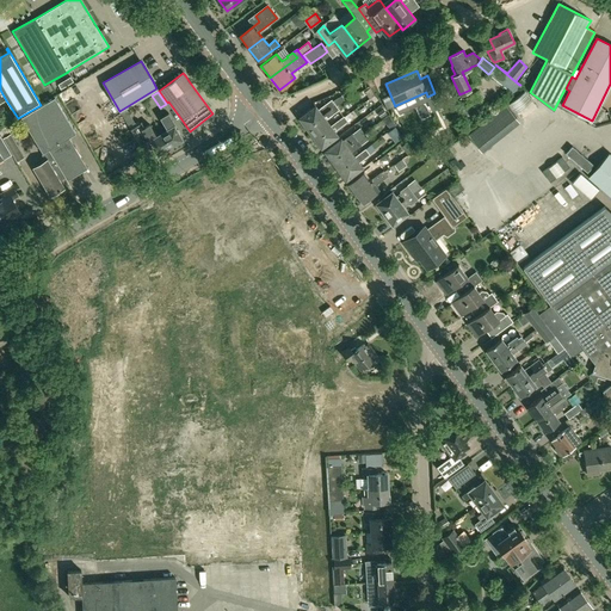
[(482,103),(476,92),(466,98),(470,105),(475,103),(476,105),(482,103)]
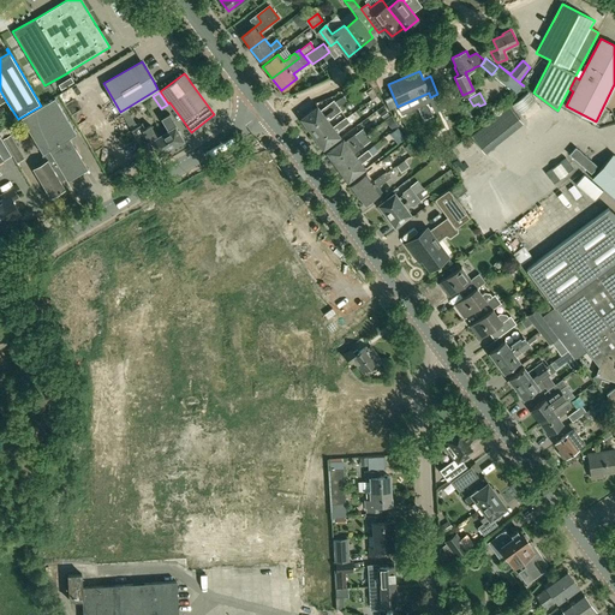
[(430,101),(435,109),(442,106),(437,96),(430,101)]
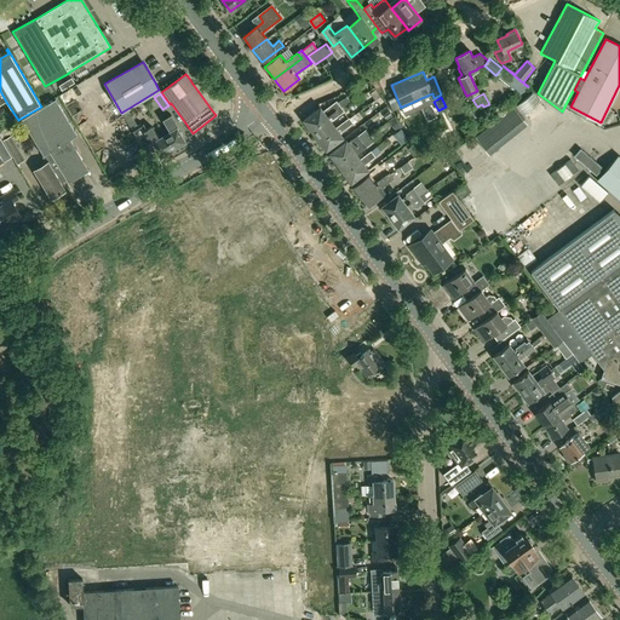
[(49,153),(70,139),(78,136),(56,99),(41,107),(18,120),(18,121),(22,120),(44,155),(49,153)]
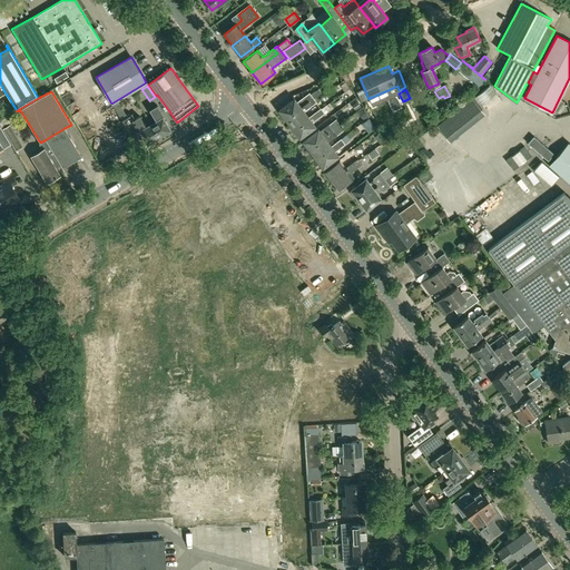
[(286,119),(313,99),(310,94),(300,101),(301,104),(298,105),(294,99),(278,110),(286,119)]
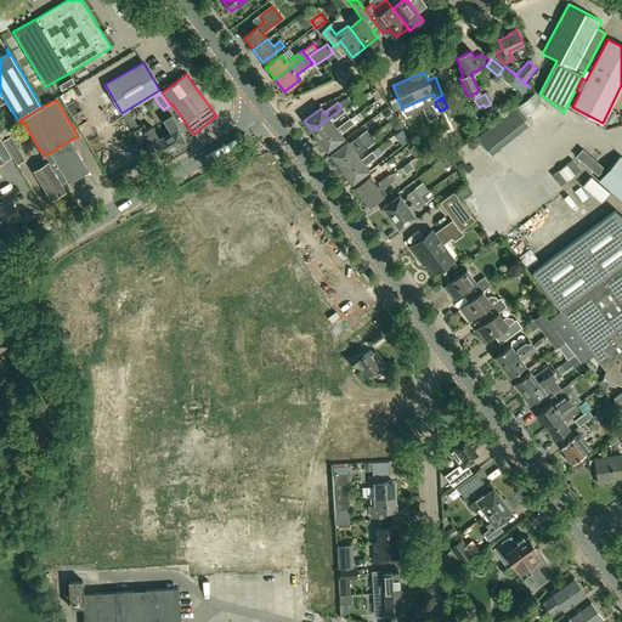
[(320,140),(335,128),(329,120),(332,118),(334,120),(345,112),(341,108),(312,130),(320,140)]
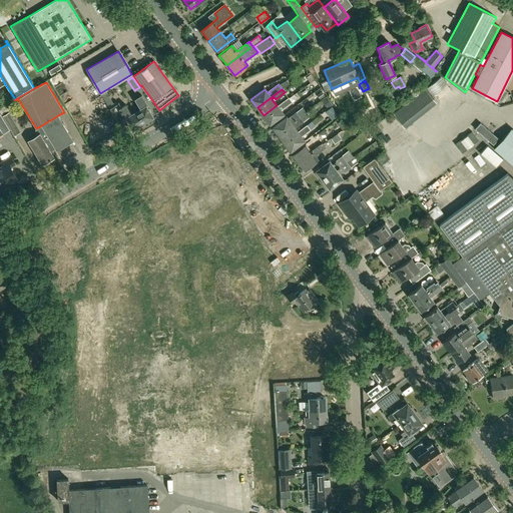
[(140,109),(135,111),(142,123),(152,116),(146,106),(147,105),(141,95),(134,99),(140,109)]
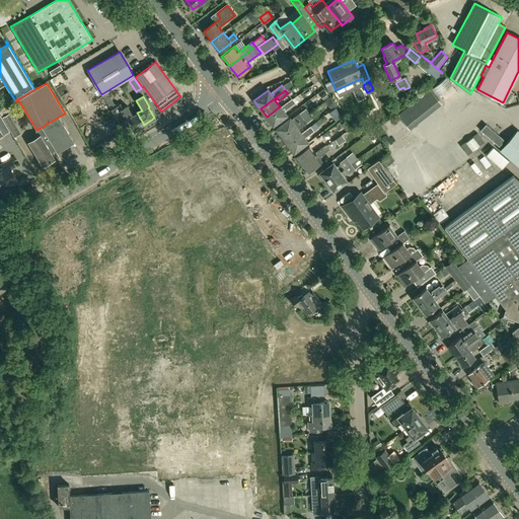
[(280,106),(267,117),(273,125),(286,115),(282,109),(285,108),(286,109),(295,102),(292,99),(281,107),(280,106)]
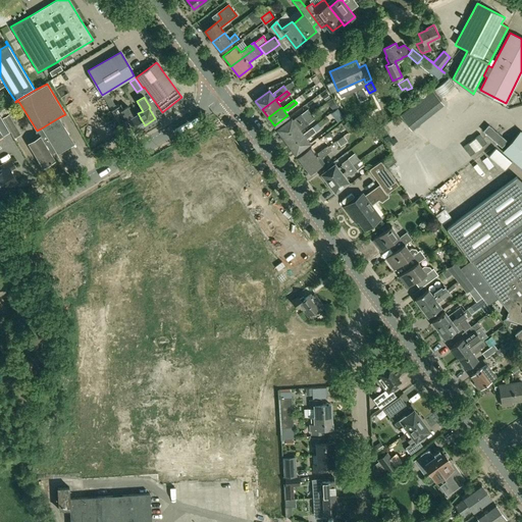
[(111,110),(119,125),(127,120),(135,132),(145,125),(138,113),(133,116),(127,106),(123,109),(120,104),(116,107),(111,109),(111,110)]
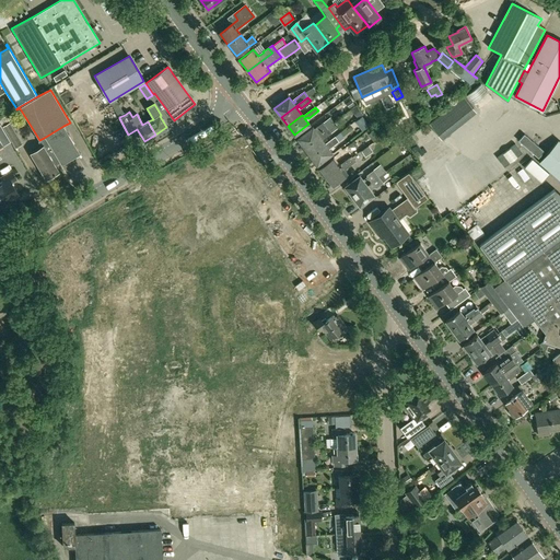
[(22,143),(10,121),(12,120),(9,114),(0,118),(0,123),(2,127),(15,148),(22,143)]
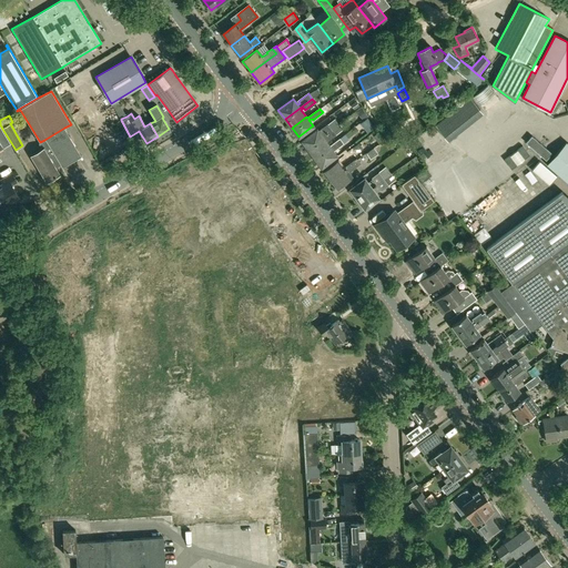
[(367,132),(374,127),(366,118),(361,122),(367,132)]
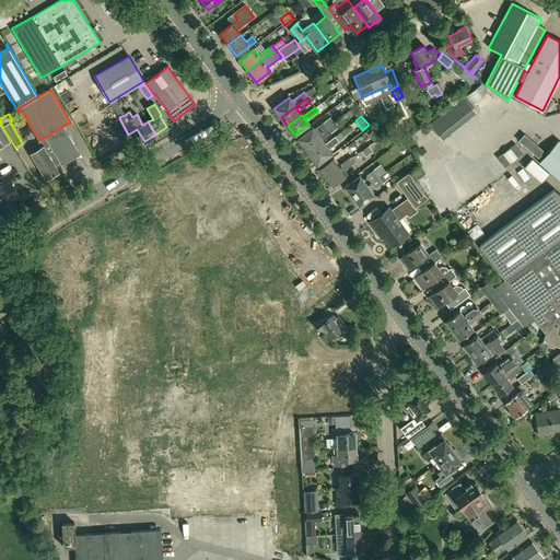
[(303,147),(327,129),(323,123),(314,129),(312,127),(296,138),(303,147)]
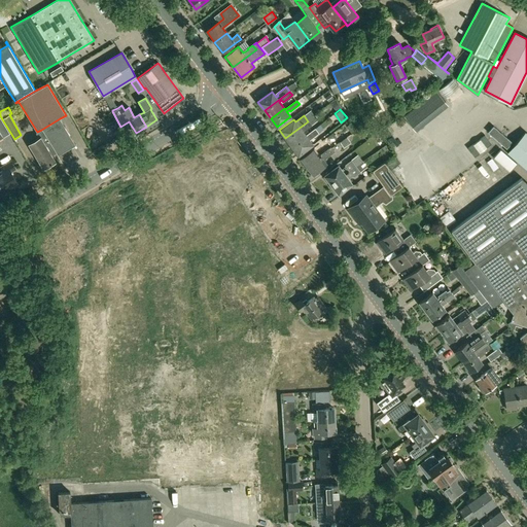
[(0,139),(3,138),(9,133),(0,116),(0,148),(1,148),(0,146),(0,139)]
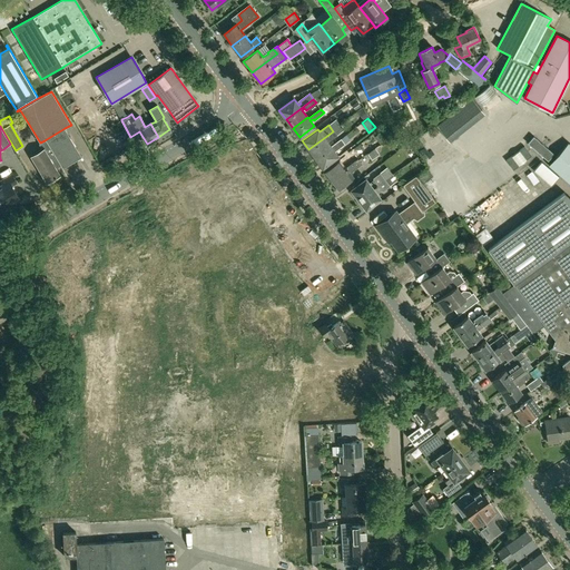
[(45,140),(49,146),(59,164),(62,169),(81,157),(65,128),(45,140)]
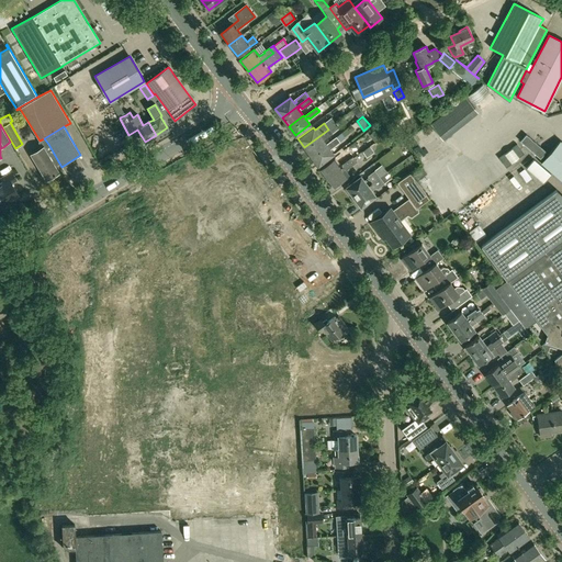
[(328,130),(304,147),(311,156),(336,137),(326,144),(324,141),(332,134),(328,130)]
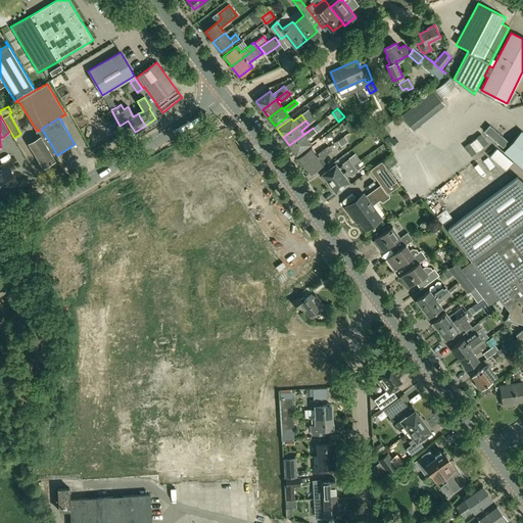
[(489,125),(484,132),(503,147),(508,141),(489,125)]
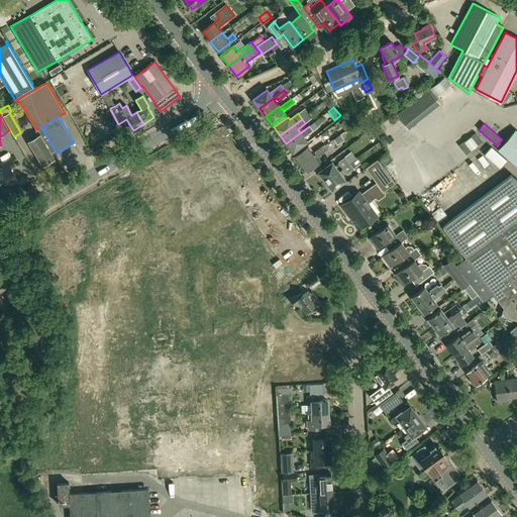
[(309,126),(286,143),(292,151),(306,141),(304,137),(312,130),(309,126)]
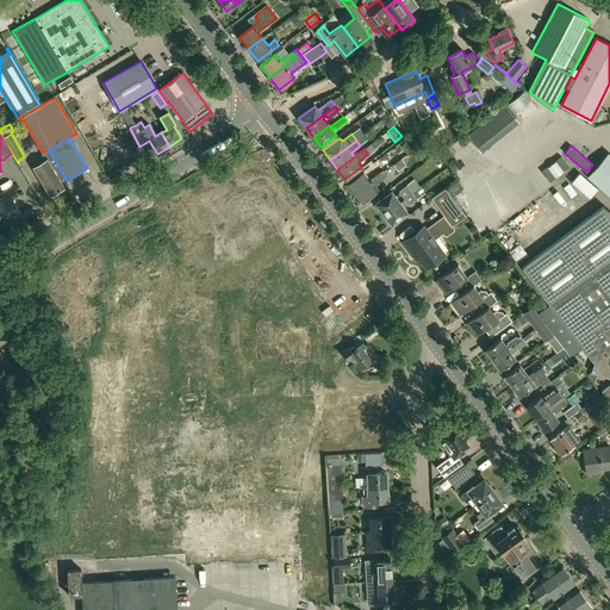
[(609,156),(607,154),(596,167),(587,176),(609,197),(609,156)]
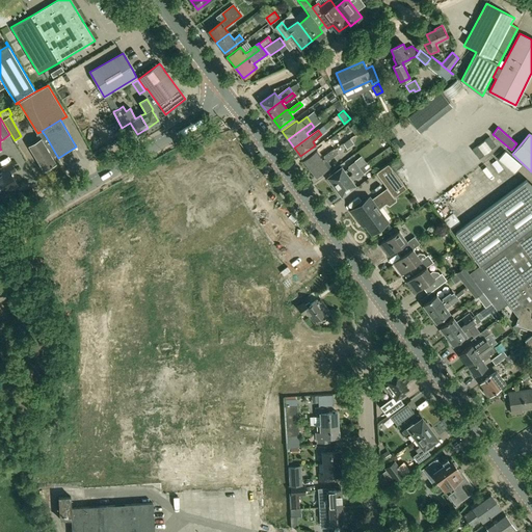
[(51,156),(55,153),(46,136),(41,139),(41,138),(28,145),(44,170),(55,164),(51,156)]
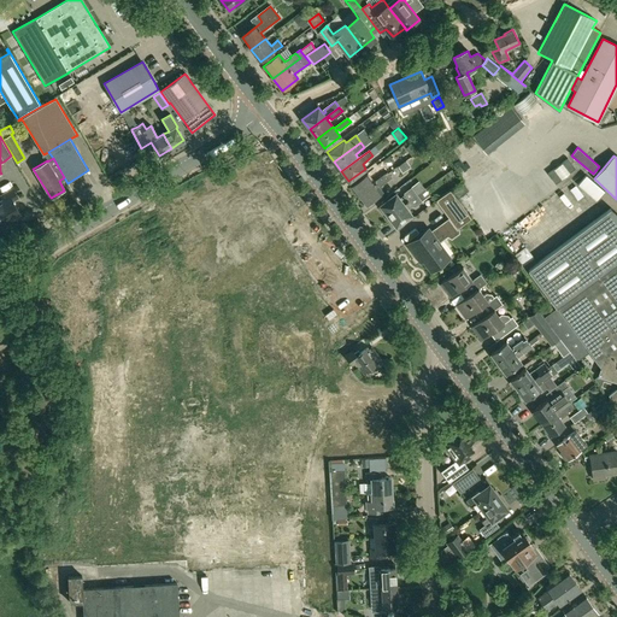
[(568,159),(548,174),(556,183),(575,169),(568,159)]
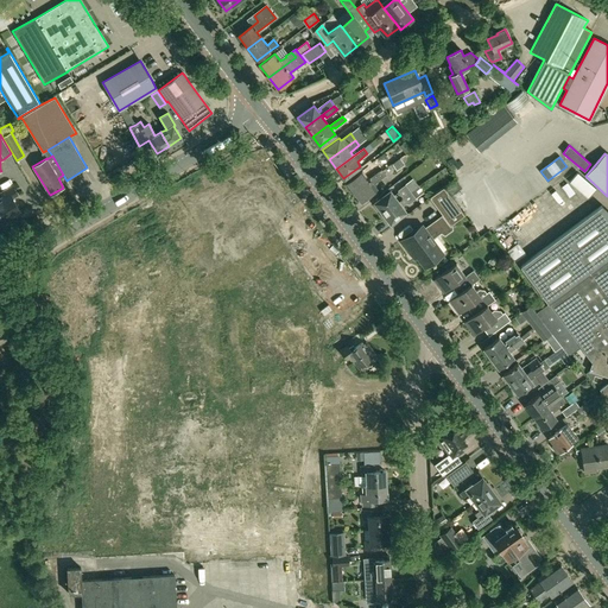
[(400,158),(392,164),(397,170),(404,164),(400,158)]
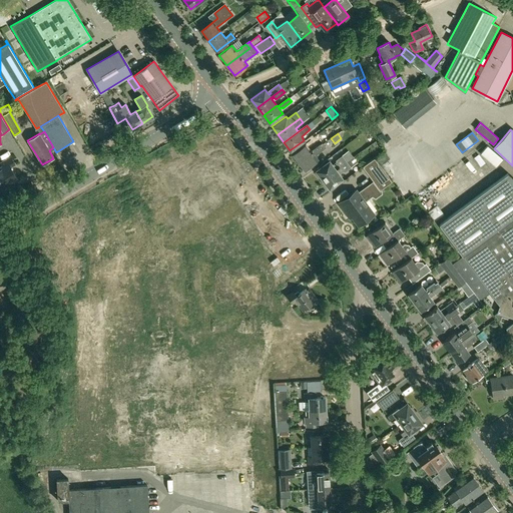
[(299,162),(323,143),(320,139),(309,148),(306,143),(293,154),(299,162)]
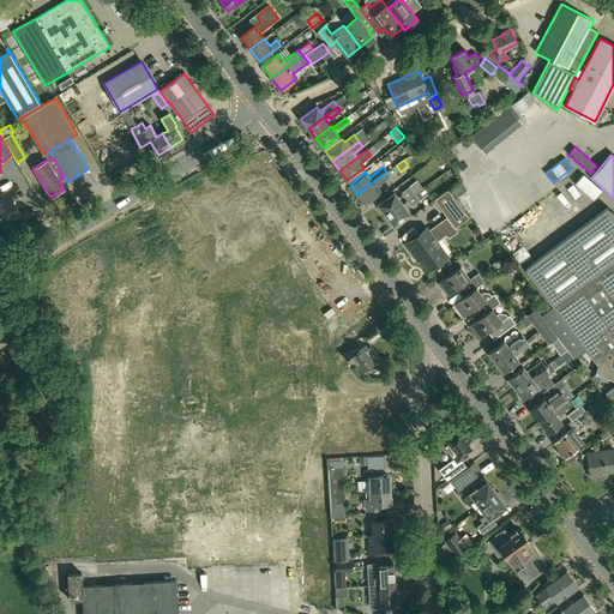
[(386,172),(357,194),(365,203),(380,191),(377,186),(390,176),(386,172)]
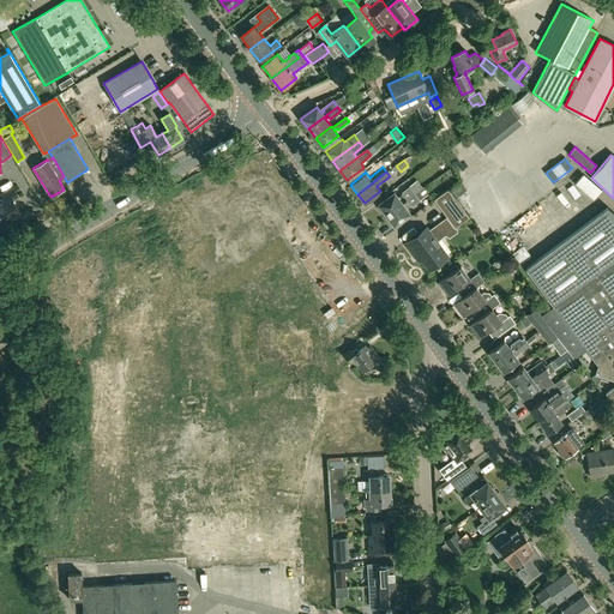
[(602,191),(583,174),(575,185),(594,200),(602,191)]
